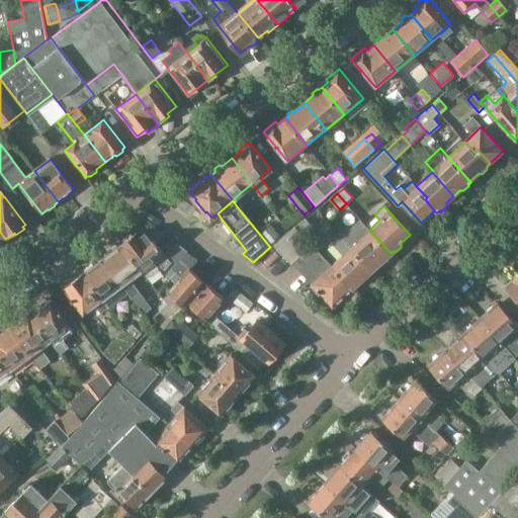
[(305,219),(295,227),(304,237),(314,228),(305,219)]
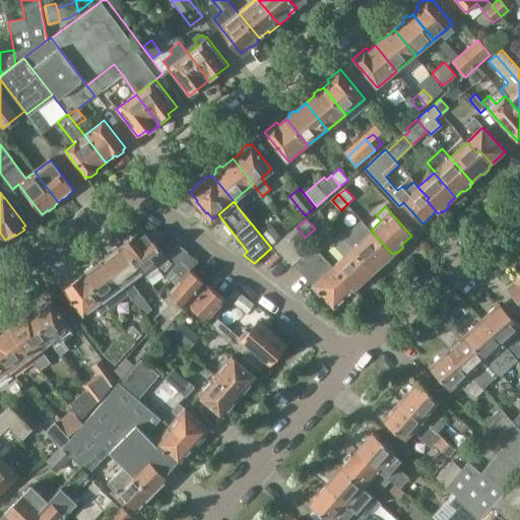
[(273,226),(262,236),(270,247),(282,238),(273,226)]
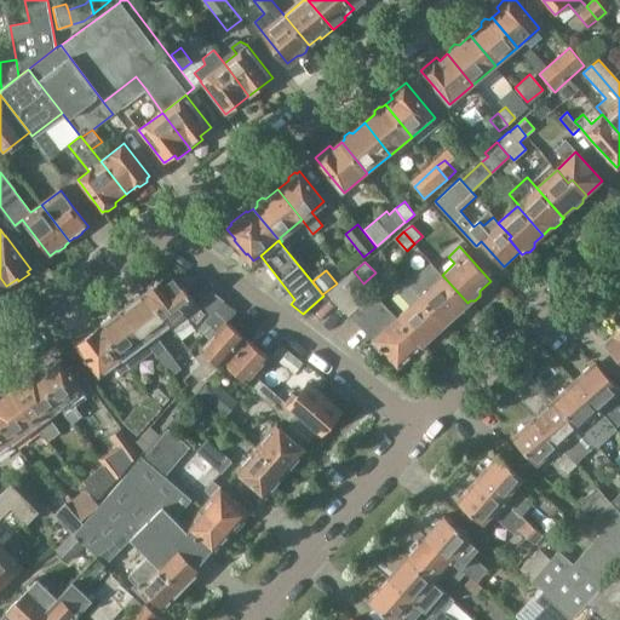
[(363,283),(354,271),(352,271),(328,293),(349,316),(361,304),(384,329),(372,340),(390,361),(391,361),(399,368),(414,352),(413,351),(420,345),(395,317),(363,283)]
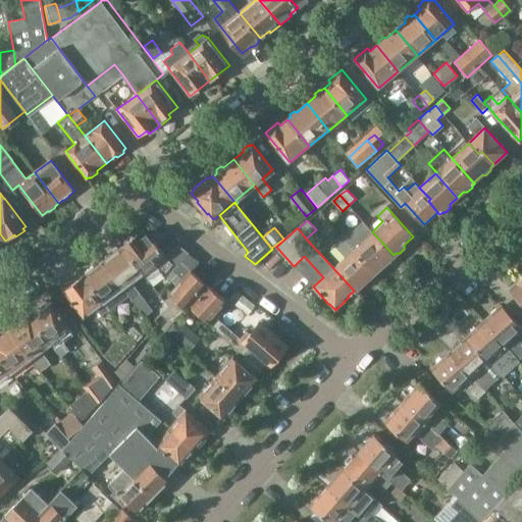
[(390,257),(394,255),(372,231),(356,247),(354,245),(352,248),(353,249),(353,250),(373,273),(382,265),(386,265),(390,261),(390,257)]
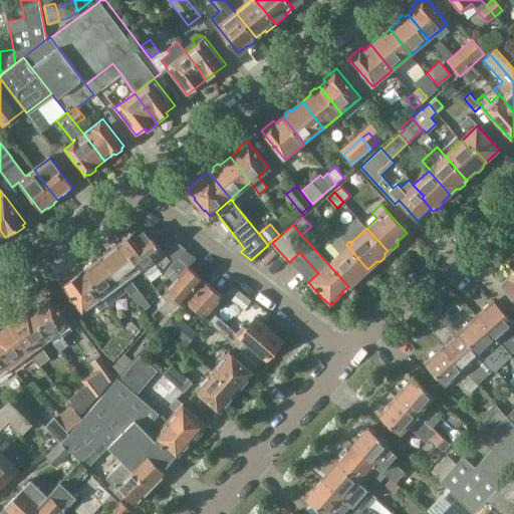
[(123,241),(120,243),(141,269),(146,275),(159,266),(162,268),(169,260),(151,236),(148,238),(144,232),(138,236),(135,232),(132,234),(131,233),(121,239),(123,241)]
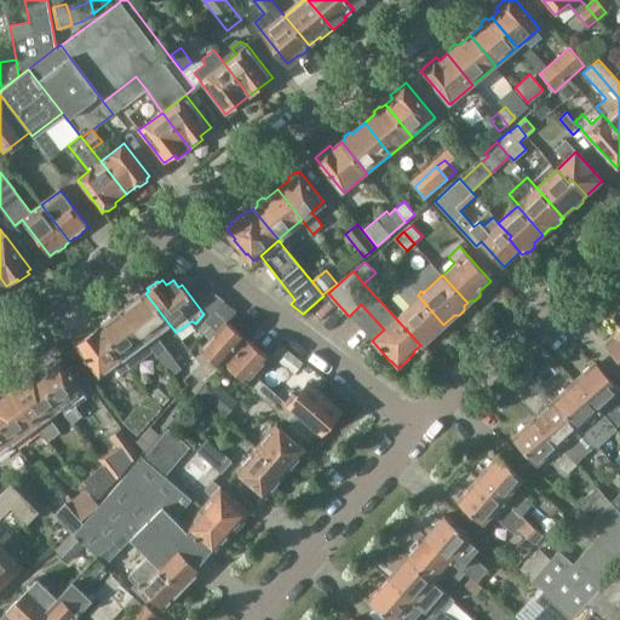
[(411,304),(395,317),(420,345),(423,343),(428,343),(434,338),(434,333),(443,325),(419,297),(419,296),(418,294),(407,282),(399,291),(411,304)]
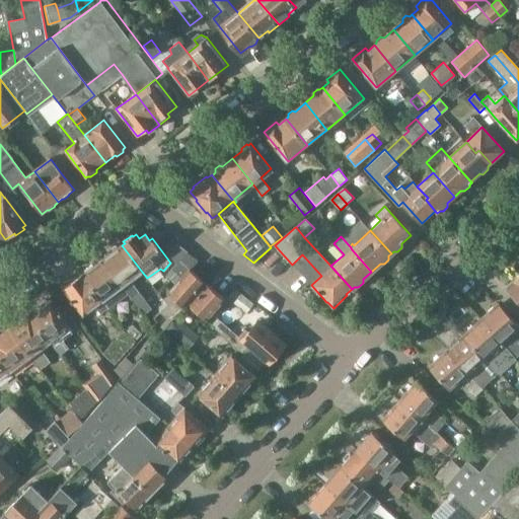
[(190,270),(198,261),(177,244),(168,251),(176,262),(164,276),(174,284),(165,293),(167,295),(162,299),(165,304),(158,309),(159,311),(158,312),(169,321),(187,303),(205,283),(190,270)]
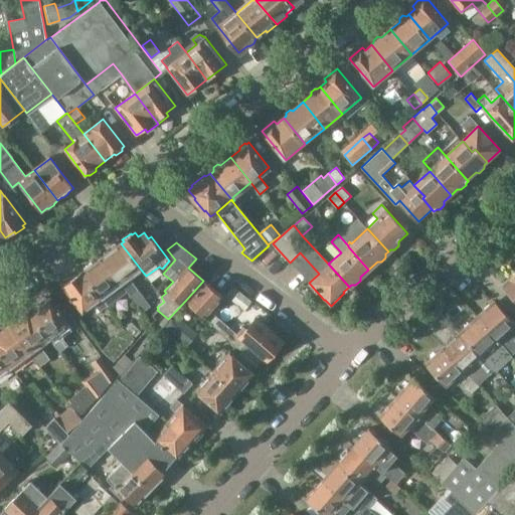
[(130,279),(141,270),(121,243),(119,245),(117,244),(112,248),(112,250),(103,258),(127,291),(143,312),(150,306),(130,279)]
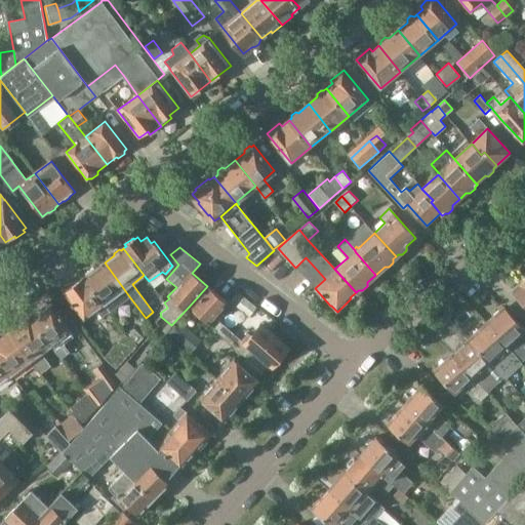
[(87,276),(85,277),(110,311),(129,296),(105,263),(95,269),(94,268),(86,274),(87,276)]
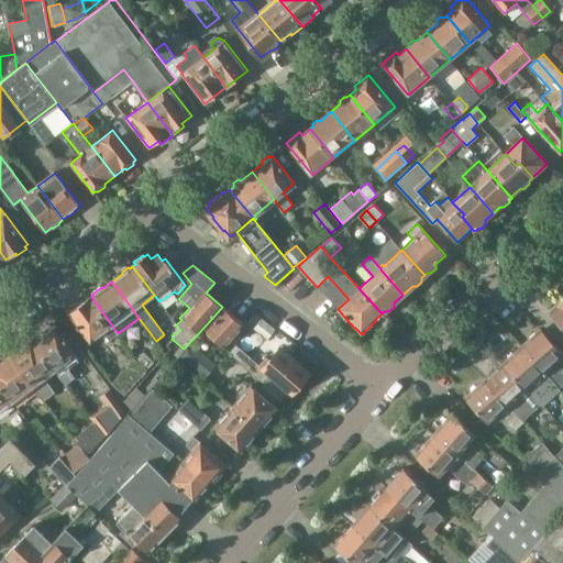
[(89,298),(68,313),(90,343),(103,333),(108,340),(118,333),(91,297),(90,298),(89,298)]
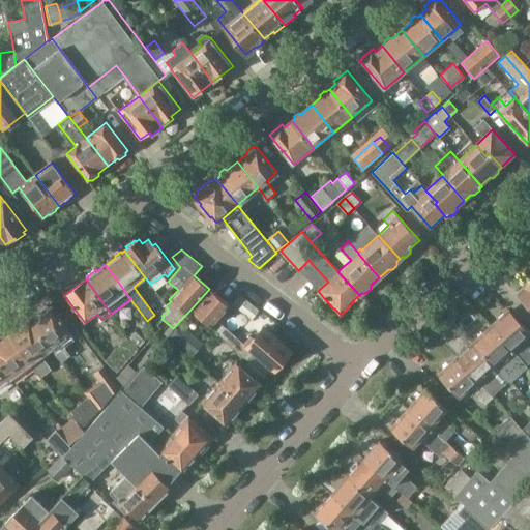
[(529,282),(525,287),(527,289),(519,296),(529,307),(529,282)]
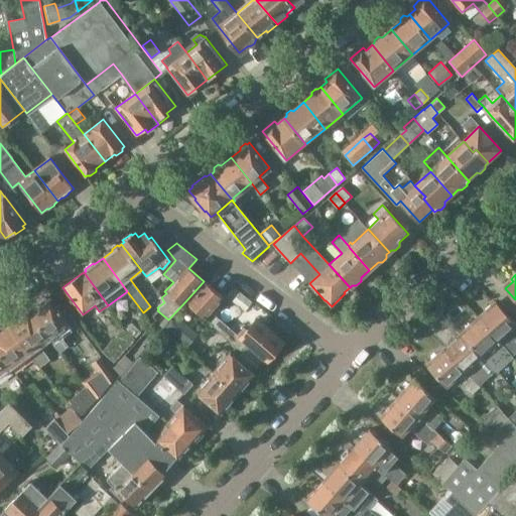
[(185,301),(206,318),(223,298),(204,281),(185,301)]
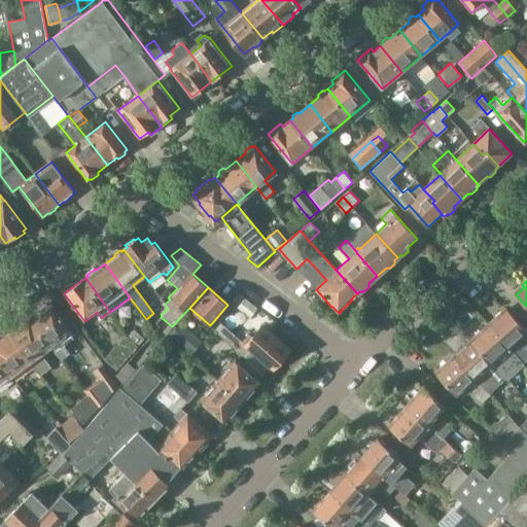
[(70,353),(60,341),(71,332),(51,305),(48,307),(47,305),(39,311),(40,313),(31,320),(51,347),(61,360),(70,353)]
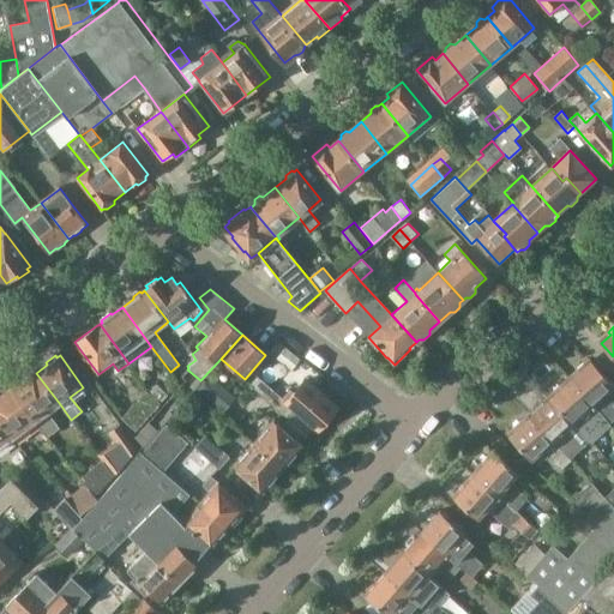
[(570,381),(603,417),(609,423),(613,417),(613,407),(613,386),(590,361),(587,365),(583,365),(577,369),(577,374),(570,381)]
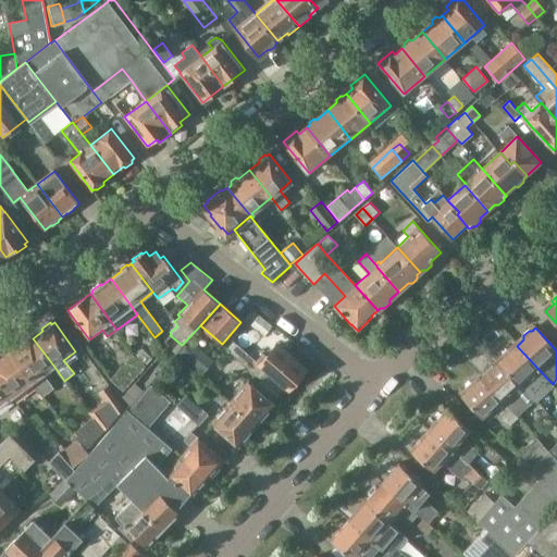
[(10,351),(33,383),(42,396),(53,387),(44,374),(54,367),(33,338),(32,336),(10,351)]
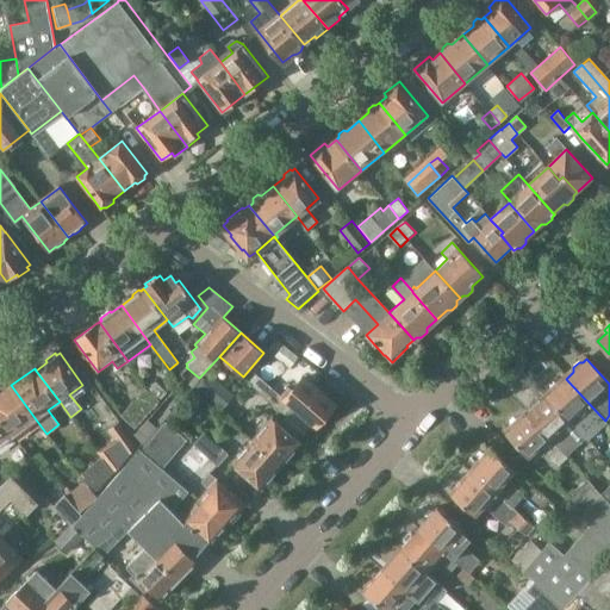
[(216,387),(203,377),(193,390),(206,400),(216,387)]
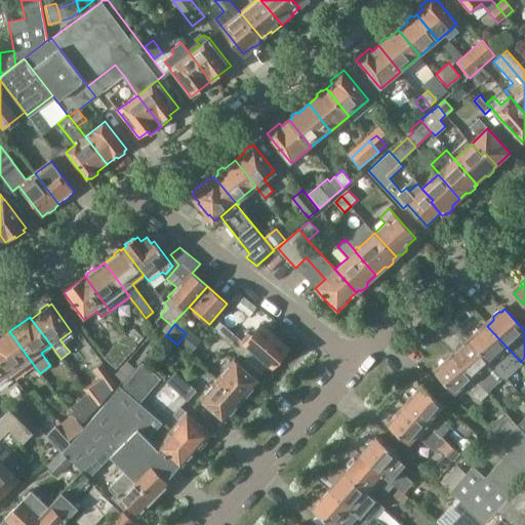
[(247,358),(251,354),(254,358),(257,355),(269,366),(274,360),(277,363),(288,350),(261,326),(260,327),(252,336),(249,333),(242,341),(228,329),(223,324),(216,330),(226,338),(240,352),(247,358)]
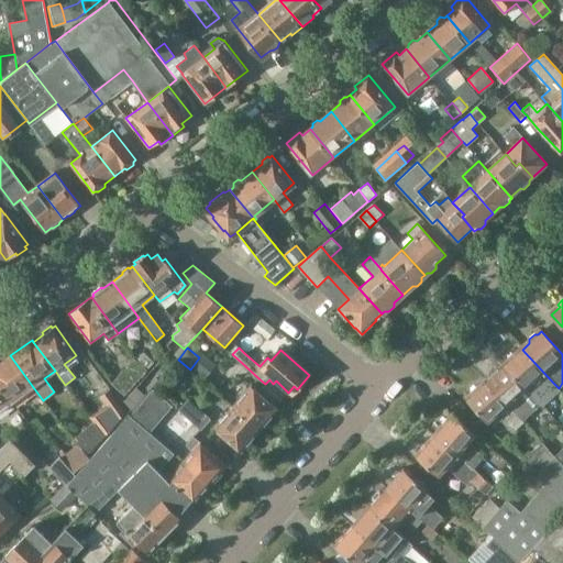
[(507,363),(505,365),(526,388),(533,382),(542,392),(553,383),(522,350),(517,354),(512,354),(507,359),(507,363)]
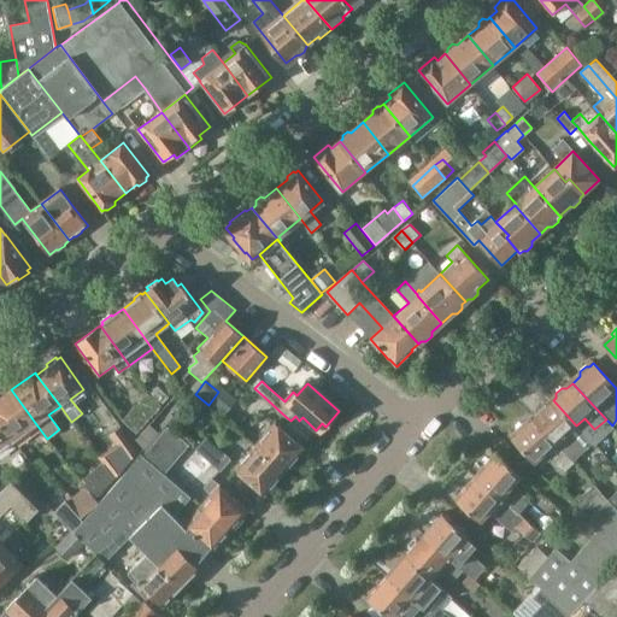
[(159,405),(168,395),(157,386),(148,395),(159,405)]
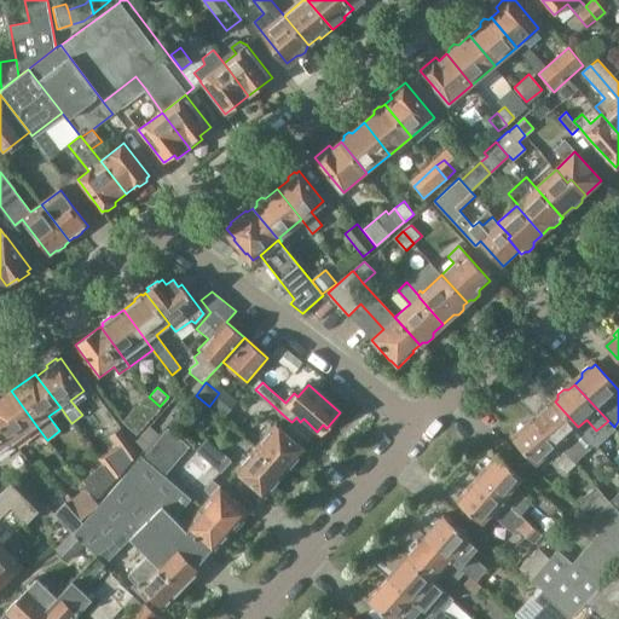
[(0,426),(12,443),(36,426),(11,391),(0,398),(0,426)]
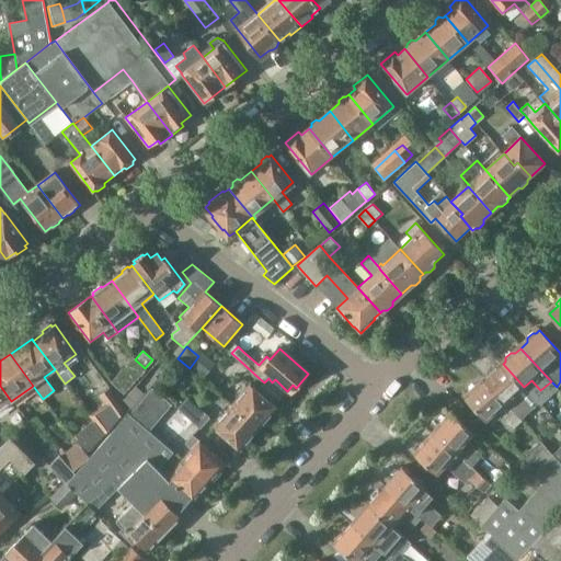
[(491,375),(484,381),(514,414),(519,420),(538,402),(524,387),(503,364),(500,367),(496,366),(491,371),(491,375)]
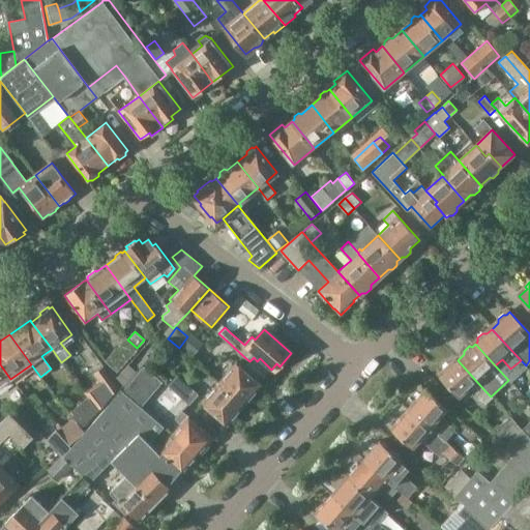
[(117,371),(127,358),(117,349),(106,360),(117,371)]
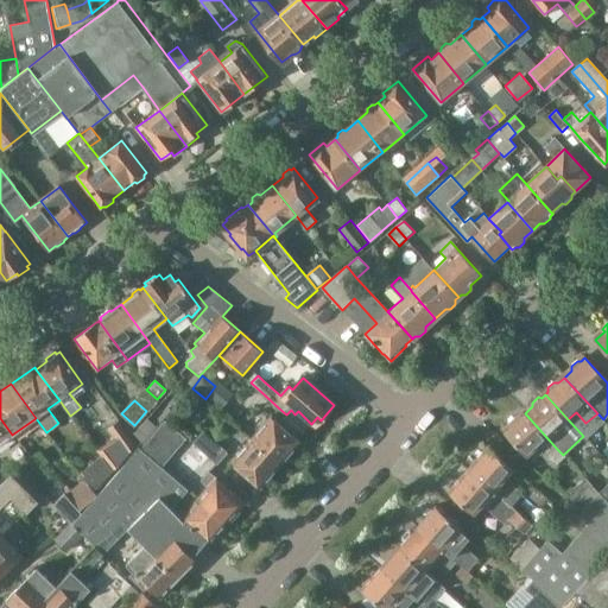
[(557,449),(525,413),(519,418),(514,418),(508,424),(507,426),(505,430),(529,456),(537,449),(546,460),(557,449)]
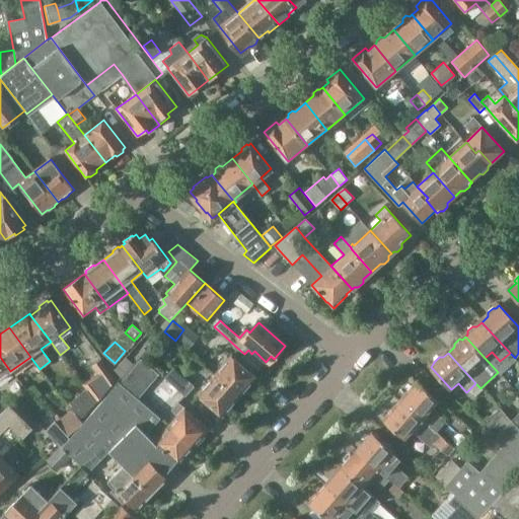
[(256,378),(242,365),(231,355),(214,374),(239,397),(256,378)]
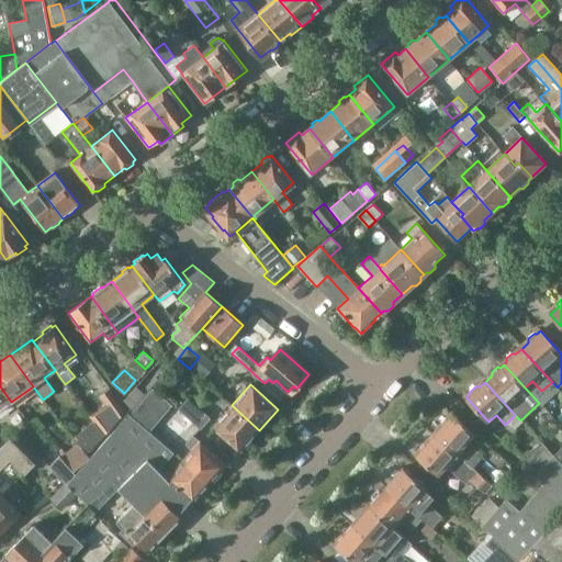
[(0,409),(11,402),(0,386),(0,409)]
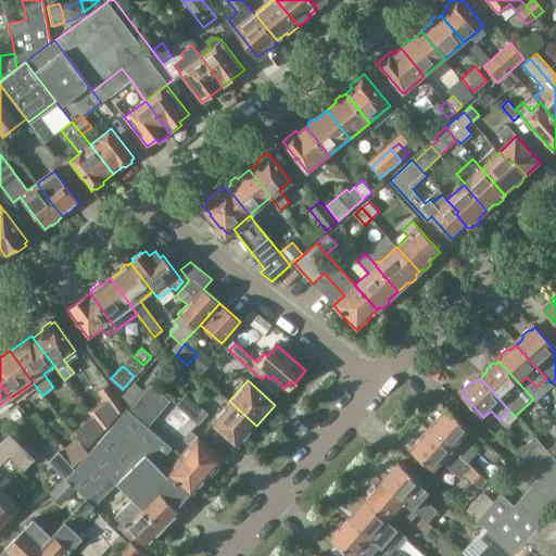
[(99,391),(102,396),(116,415),(125,405),(109,383),(99,391)]
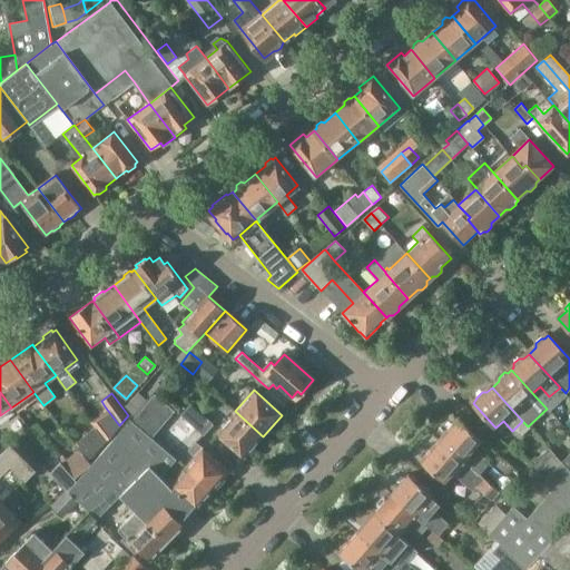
[(155,393),(148,401),(131,420),(134,421),(151,436),(174,411),(155,393)]
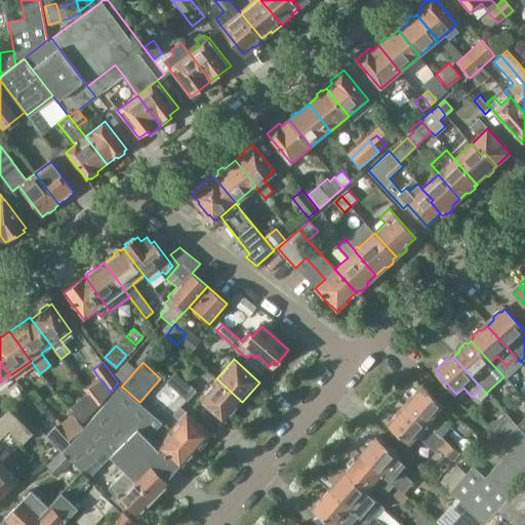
[(166,382),(188,401),(197,391),(174,372),(166,382)]
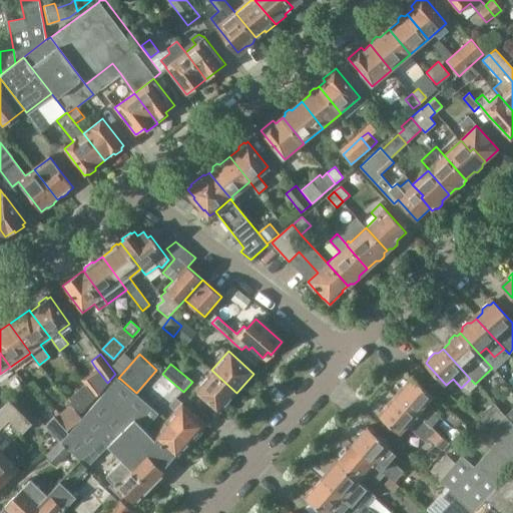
[(194,390),(220,412),(236,393),(211,370),(194,390)]
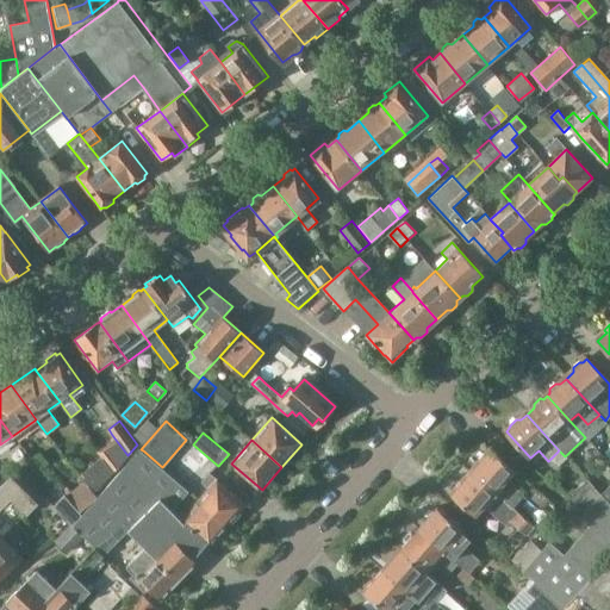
[(490,449),(486,454),(484,454),(479,460),(479,462),(471,472),(511,508),(522,495),(506,481),(516,471),(490,449)]
